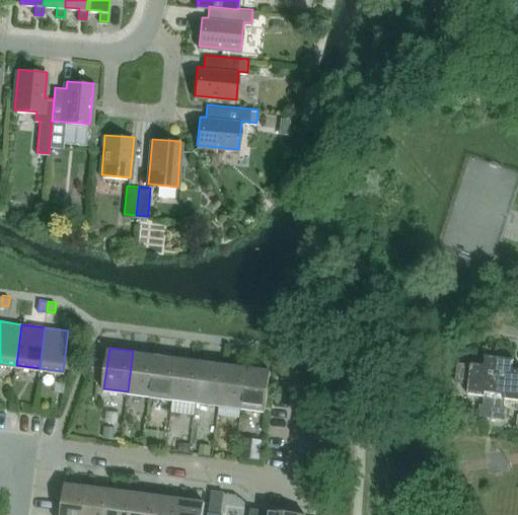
[(133,351),(128,391),(150,394),(156,354),(133,351)]
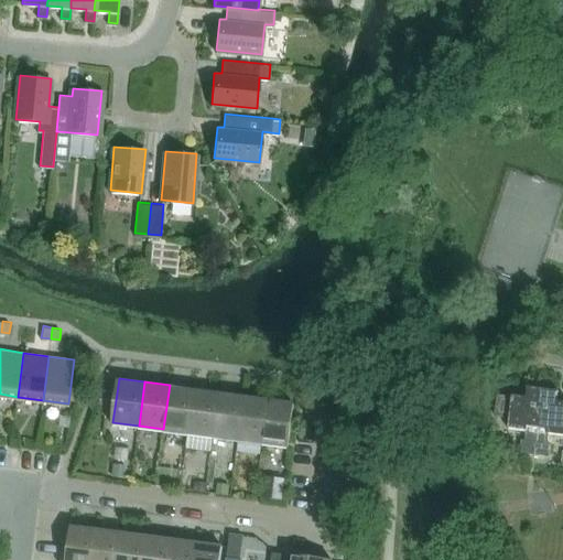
[(170,385),(163,429),(188,432),(194,388),(170,385)]
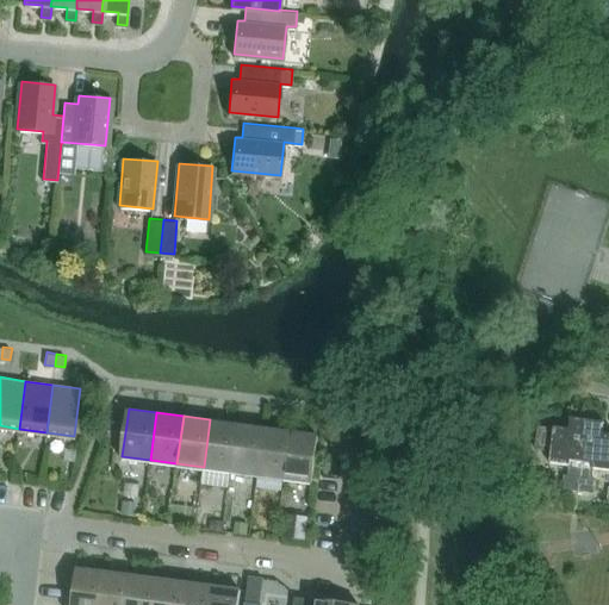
[(536,448),(552,450),(551,461),(570,463),(569,474),(565,473),(563,487),(579,488),(588,418),(571,416),(571,417),(576,418),(575,428),(555,425),(555,426),(540,424),(536,448)]
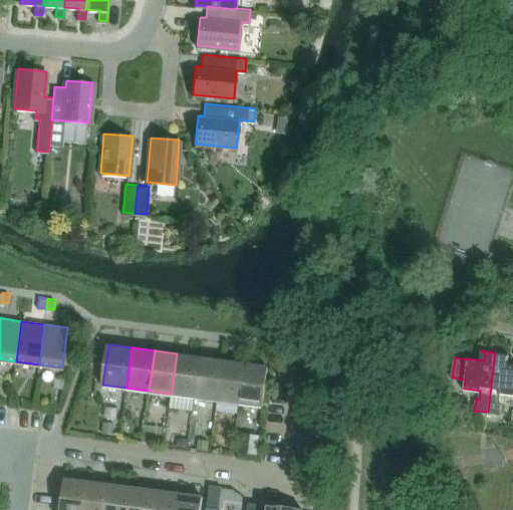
[(510,354),(495,352),(488,412),(501,414),(502,402),(499,402),(500,393),(512,395),(512,363),(504,363),(505,354),(509,355),(510,354)]
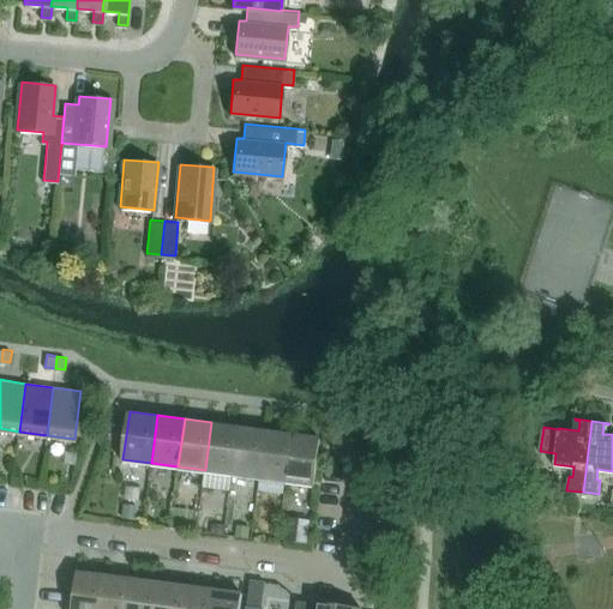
[(211,422),(205,470),(232,474),(239,426),(211,422)]
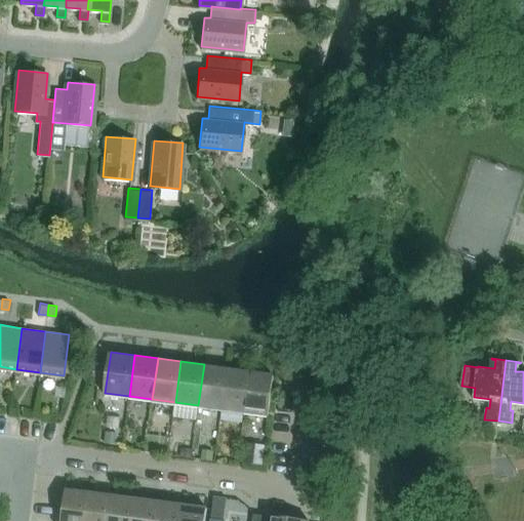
[(204,364),(198,405),(222,408),(227,367),(204,364)]
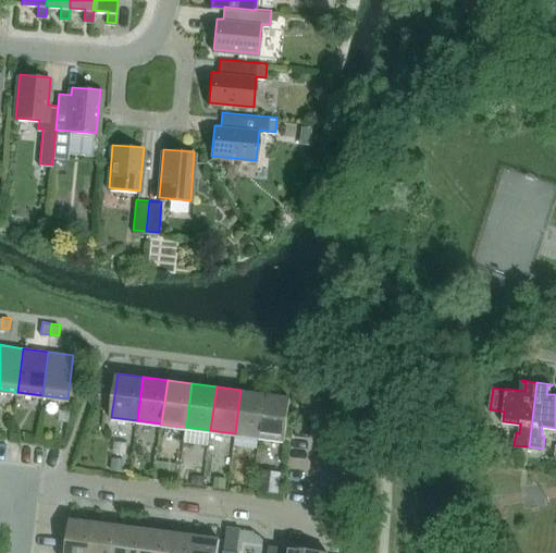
[(101,388),(100,397),(108,398),(109,389),(101,388)]
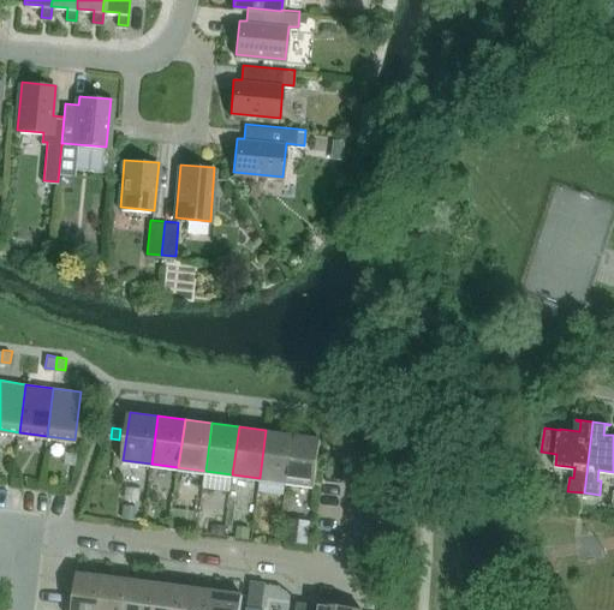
[(266,430),(260,478),(287,482),(293,434),(266,430)]
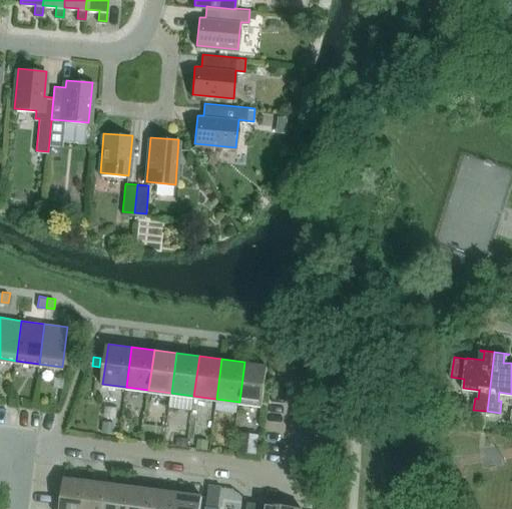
[(244,362),(239,402),(263,405),(268,365),(244,362)]
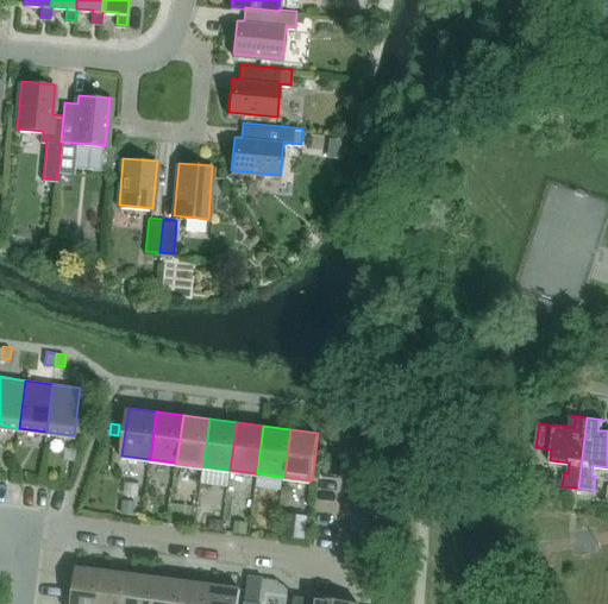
[(137,501),(125,499),(123,511),(136,514),(137,501)]
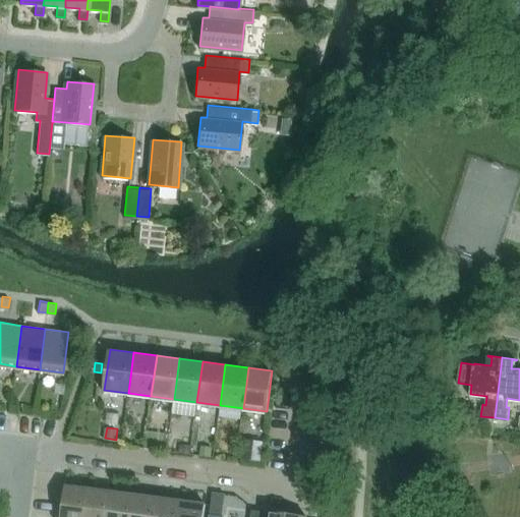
[(166,448),(169,431),(160,429),(157,447),(166,448)]
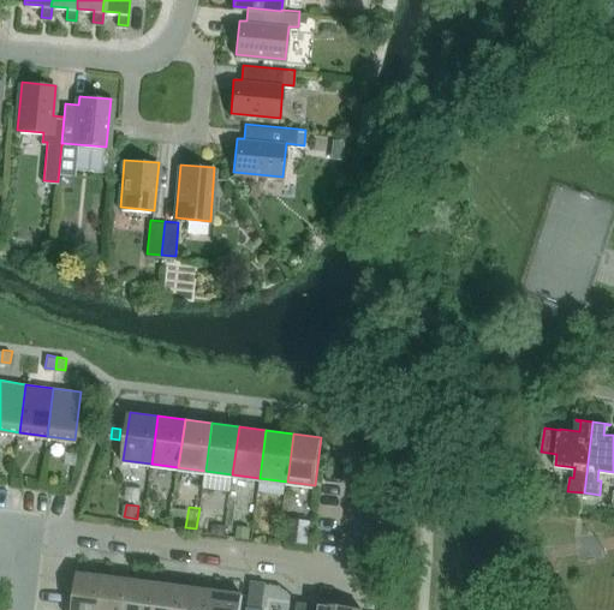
[(299,518),(296,542),(308,543),(310,519),(299,518)]
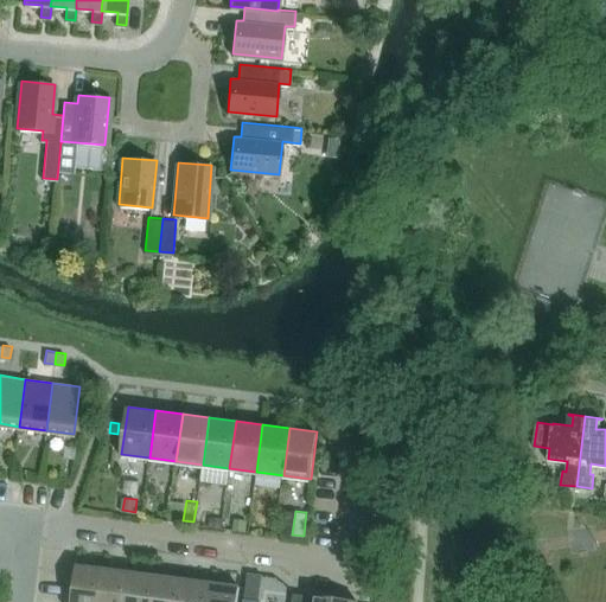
[(210,525),(223,526),(224,518),(211,516),(210,525)]
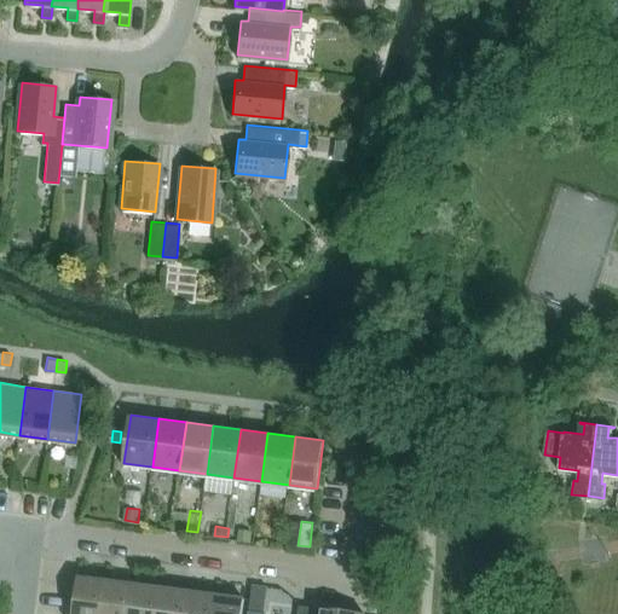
[(240,537),(252,539),(253,529),(241,527),(240,537)]
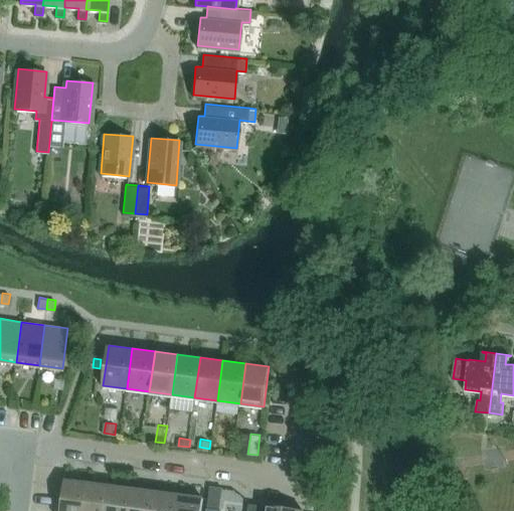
[(66,476),(61,510),(86,510),(91,480),(66,476)]
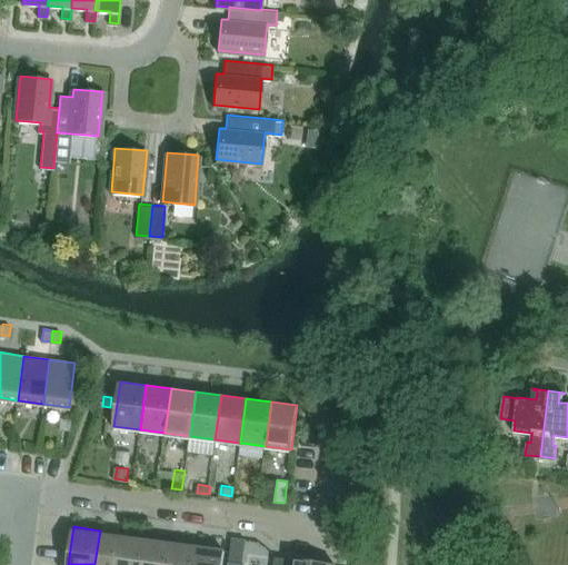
[(100,531),(95,564),(120,564),(125,534),(100,531)]
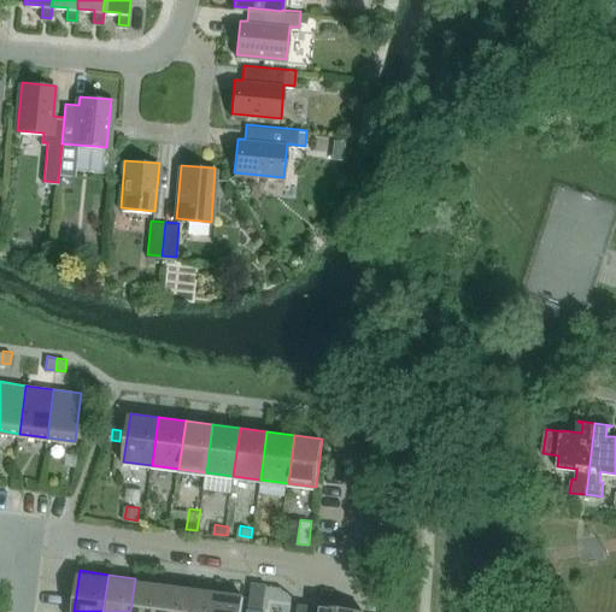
[(135,578),(130,611),(158,611),(163,582),(135,578)]
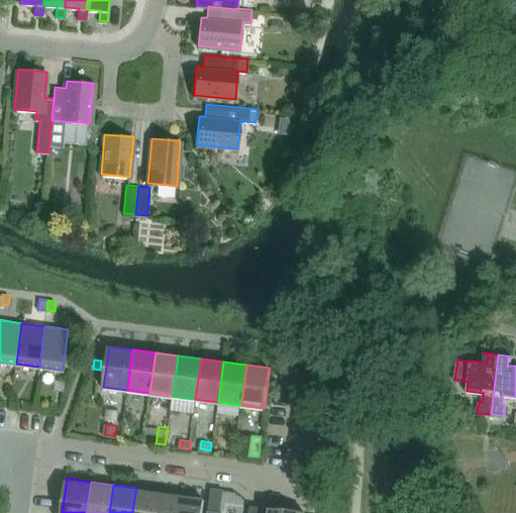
[(211,487),(209,498),(222,499),(223,489),(211,487)]
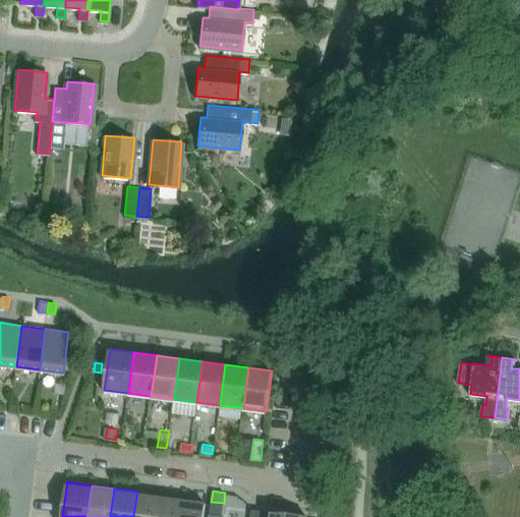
[(137,492),(133,516),(157,516),(160,496),(137,492)]
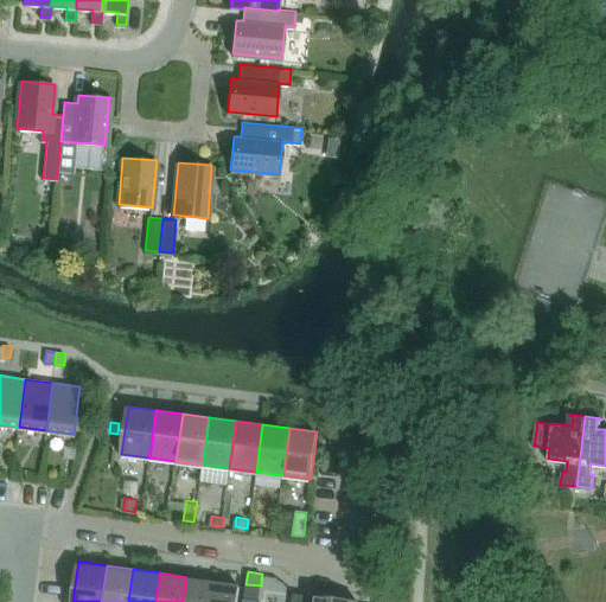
[(186,577),(183,601),(210,601),(214,581),(186,577)]
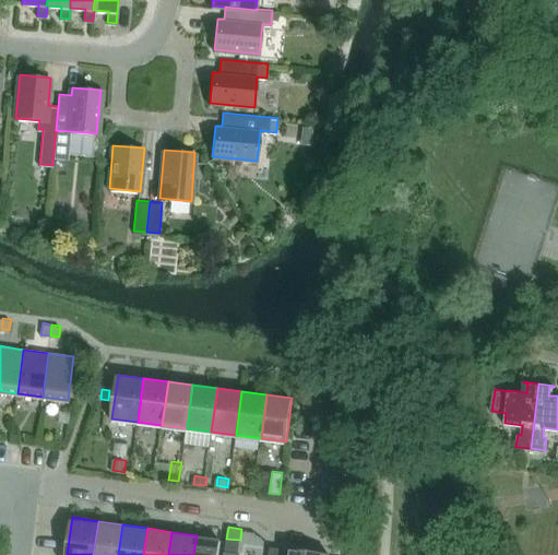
[(197,535),(193,554),(220,554),(222,540),(197,535)]
